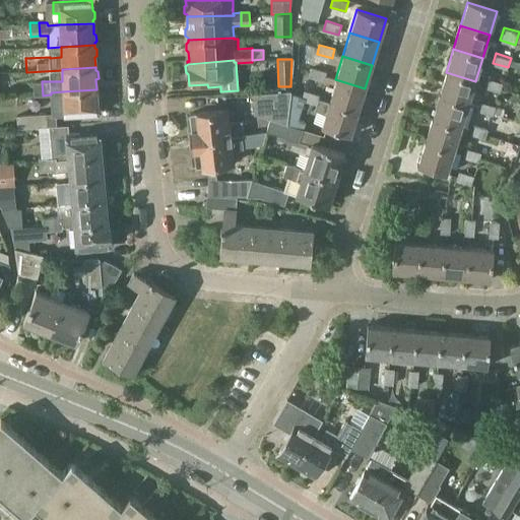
[(327,71),(312,67),(309,77),(324,81),(327,71)]
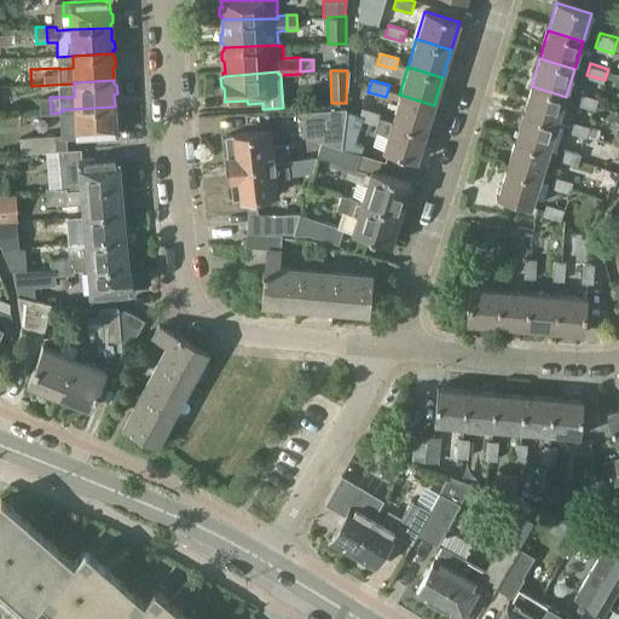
[(531,86),(522,115),(557,126),(566,97),(531,86)]
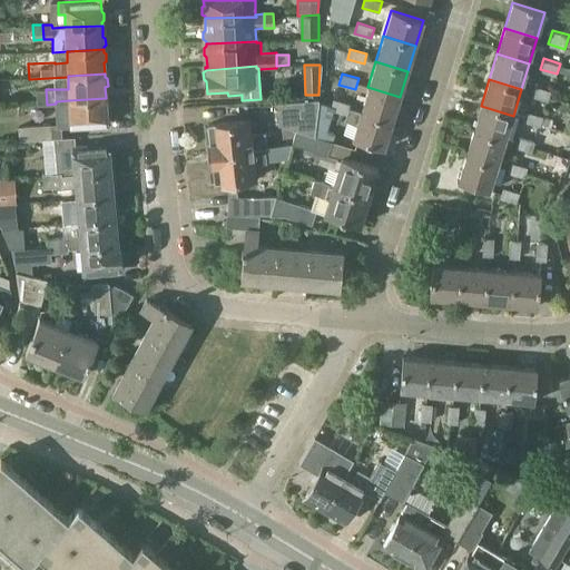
[(552,89),(536,85),(532,95),(549,100),(552,89)]
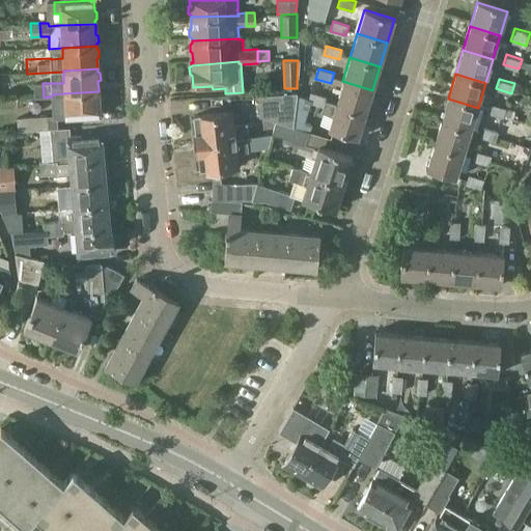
[(372,90),(342,81),(334,106),(365,115),(372,90)]
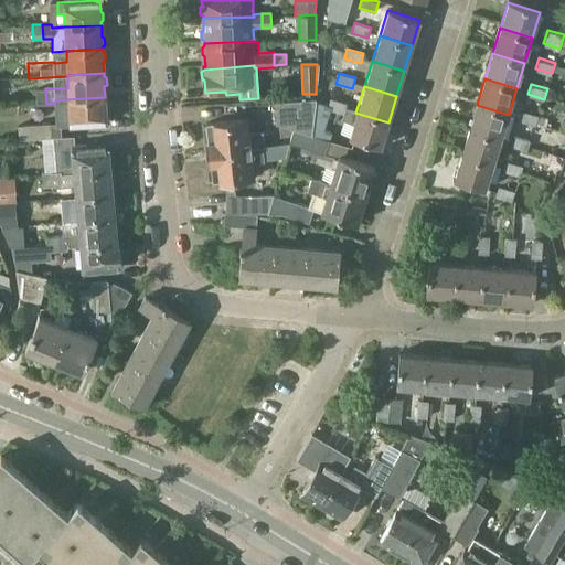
[(46,104),(45,88),(36,89),(38,104),(46,104)]
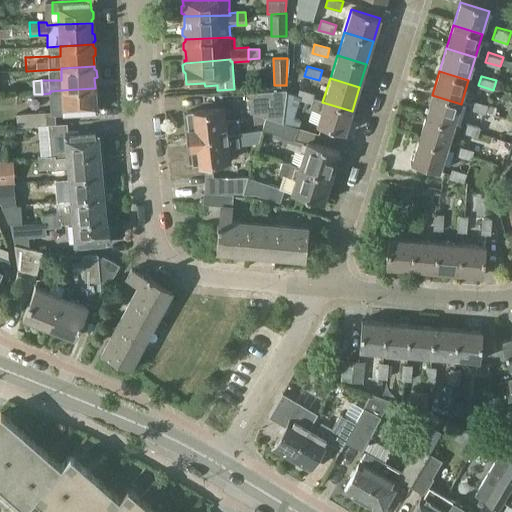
[(95,91),(95,88),(62,90),(63,104),(53,104),(45,107),(46,112),(16,113),(17,126),(46,124),(46,115),(54,115),(96,111),(96,101),(98,99),(97,92),(95,91)]
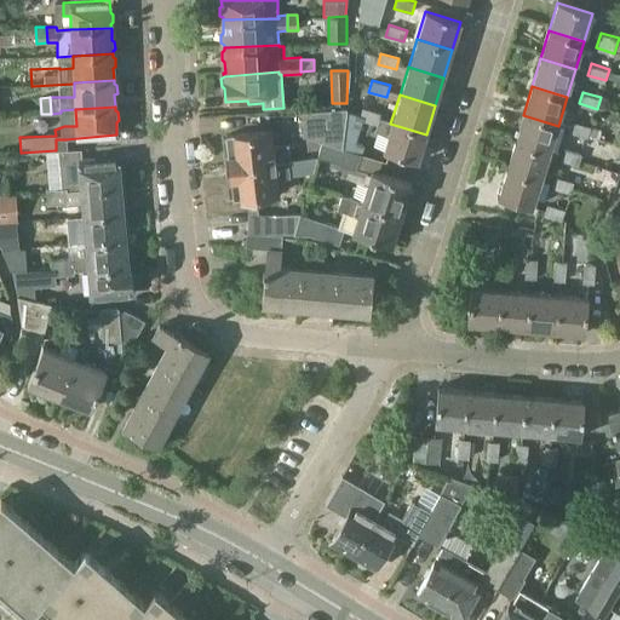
[(321,142),(343,148),(345,130),(346,112),(346,108),(302,112),(302,113),(303,127),(304,136),(321,142)]
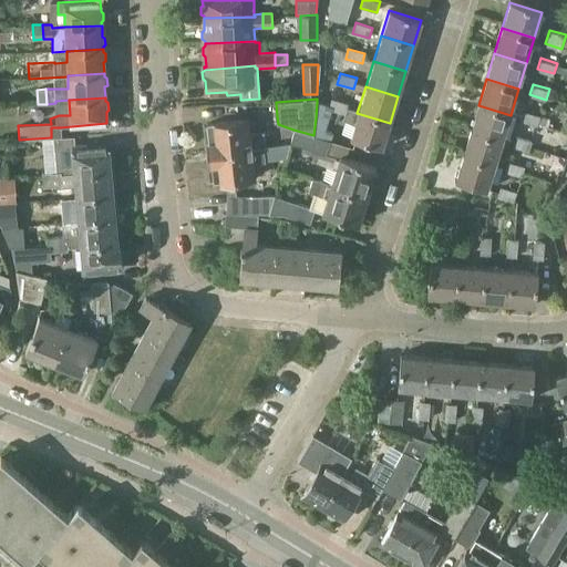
[(390,123),(357,113),(347,110),(348,105),(331,100),(328,111),(344,115),(342,122),(353,125),(349,138),(382,148),(390,123)]
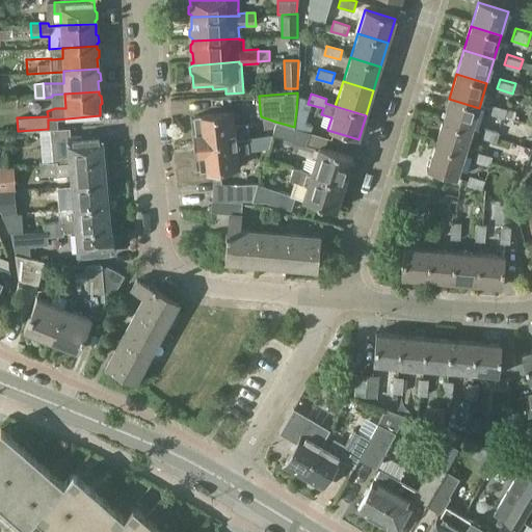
[(449,99),(441,123),(472,132),(479,108),(449,99)]
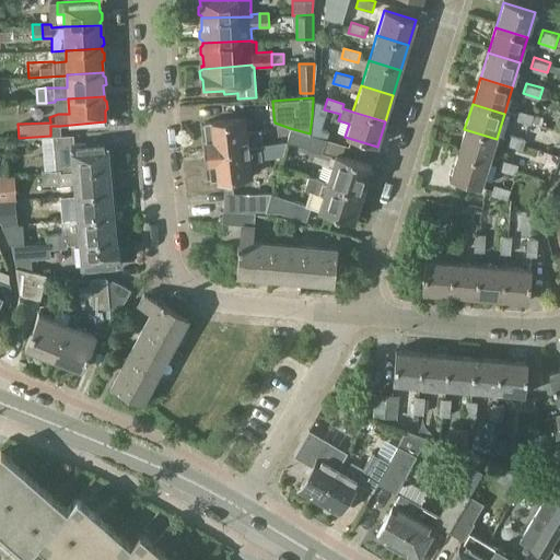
[(535,113),(518,107),(515,118),(532,123),(535,113)]
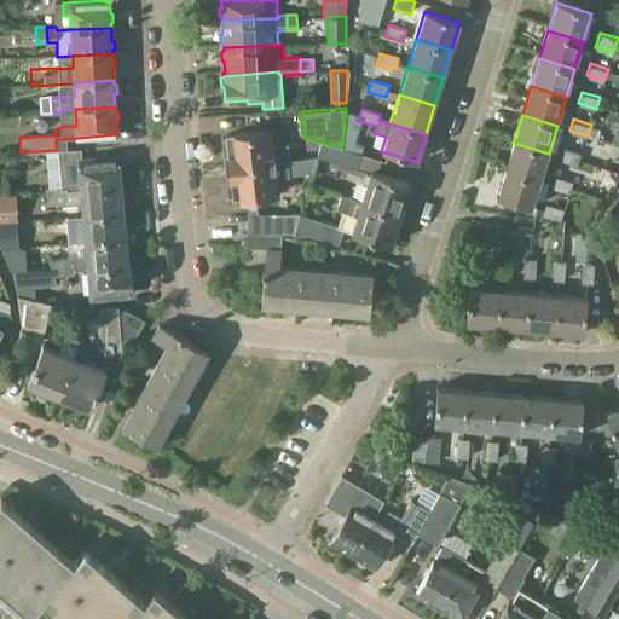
[(359,152),(362,154),(364,145),(354,143),(358,132),(345,129),(342,148),(359,152)]
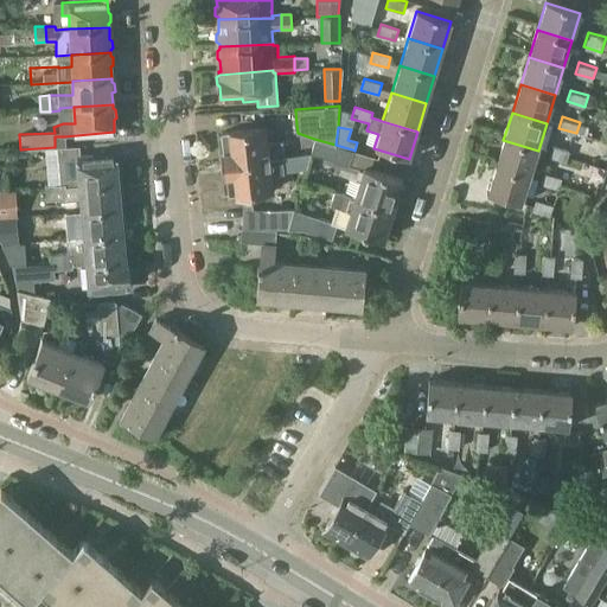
[(224,152),(223,152),(224,164),(285,157),(283,142),(268,144),(266,128),(222,133),(224,152)]
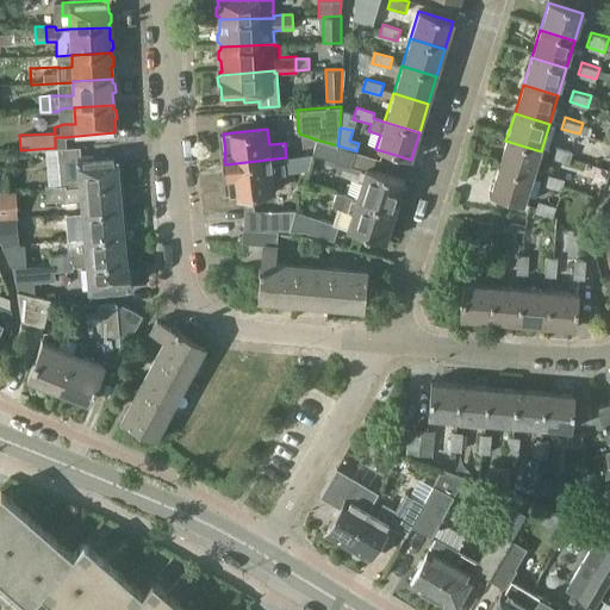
[(354,150),(337,145),(316,139),(311,155),(349,167),(354,150)]
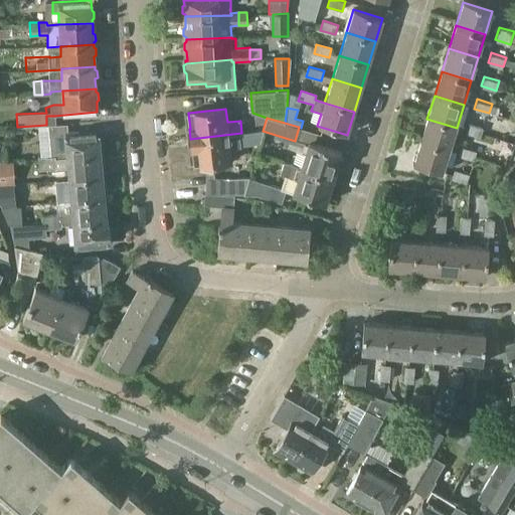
[(419,142),(449,151),(457,128),(426,119),(419,142)]
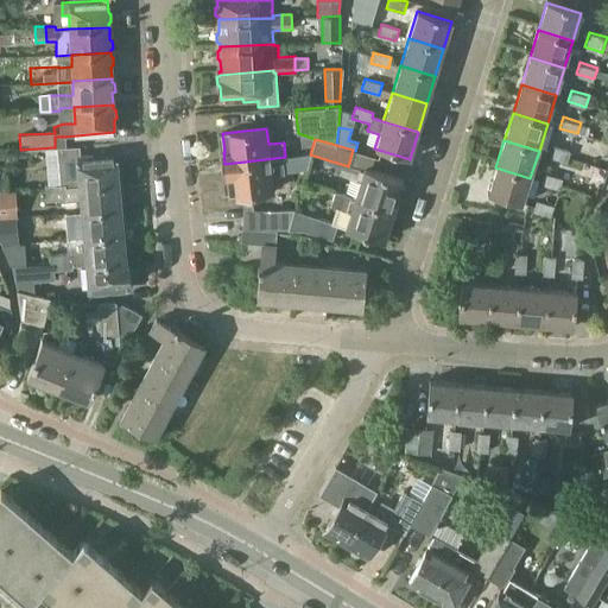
[(571,150),(555,145),(551,156),(569,162),(571,150)]
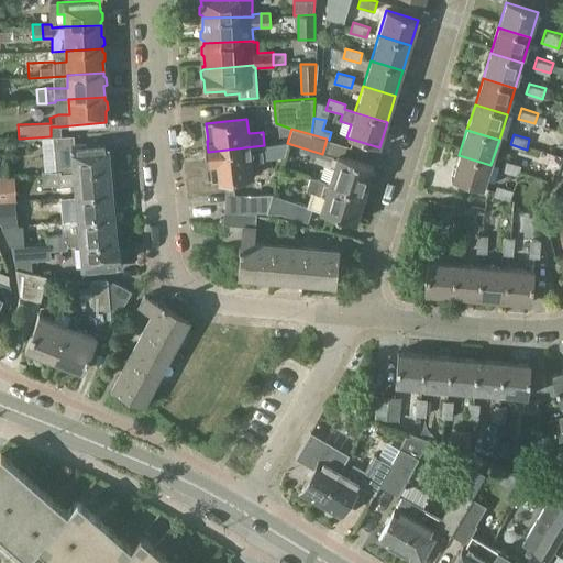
[(110,168),(109,166),(111,164),(111,157),(108,155),(108,144),(73,146),(72,135),(56,136),(58,170),(58,172),(61,172),(62,174),(110,168)]
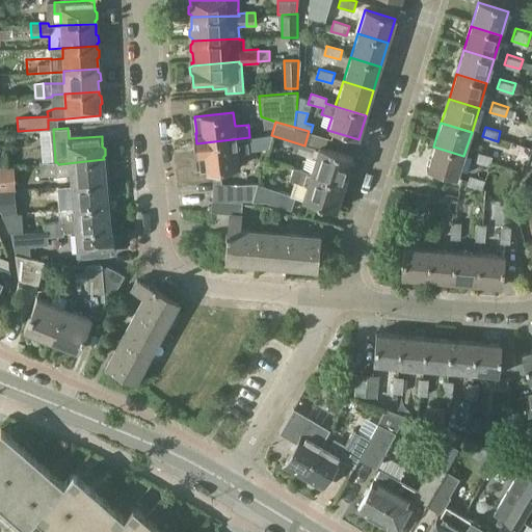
[(196,143),(197,154),(198,154),(201,170),(224,168),(228,173),(235,171),(237,166),(239,166),(236,139),(249,138),(249,137),(196,143)]
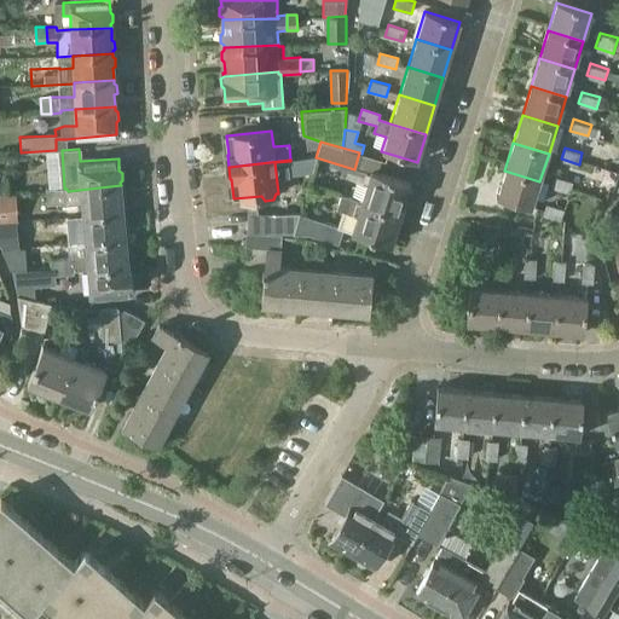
[(539,181),(504,171),(496,198),(531,209),(539,181)]
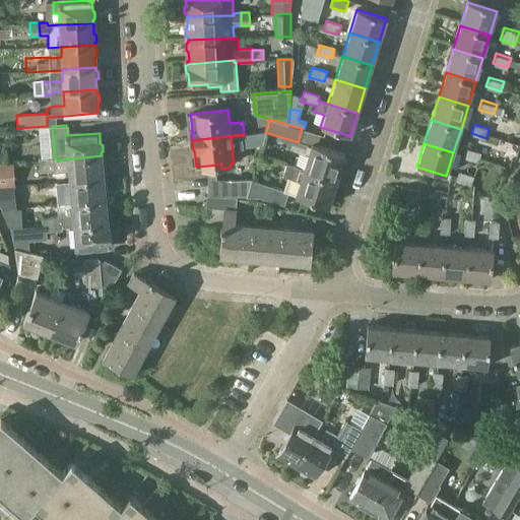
[(304,170),(335,180),(343,154),(312,144),(304,170)]
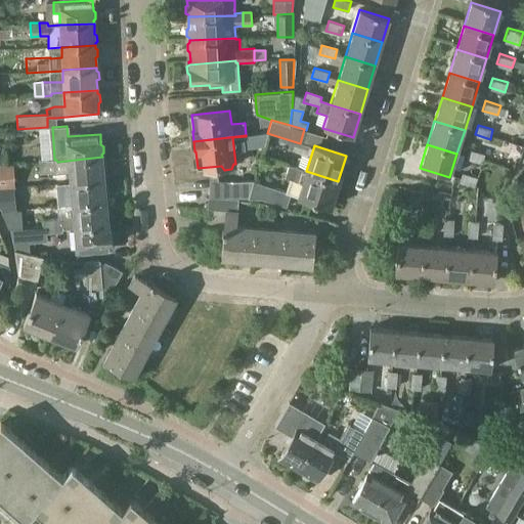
[(485,154),(470,148),(469,155),(467,159),(482,163),(485,154)]
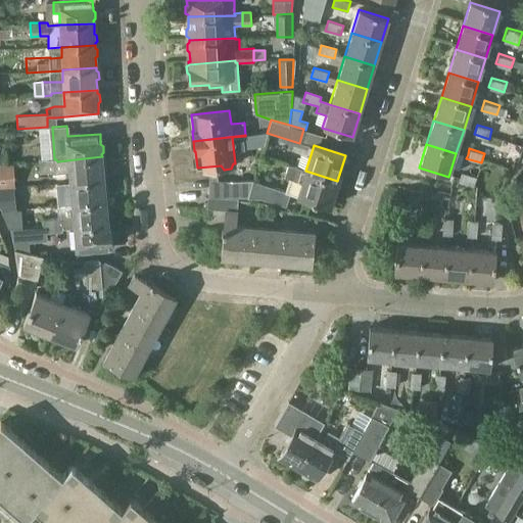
[(102,167),(102,156),(57,161),(56,159),(54,159),(54,158),(39,159),(40,174),(69,171),(70,181),(103,179),(103,177),(105,175),(105,169),(102,167)]
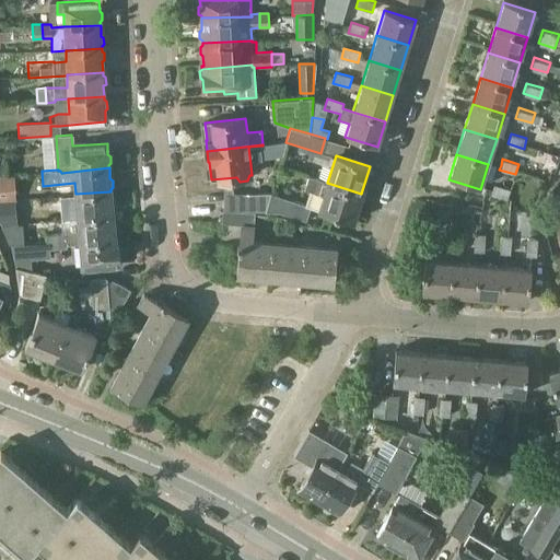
[(0,200),(15,199),(16,199),(14,175),(0,175),(0,200)]
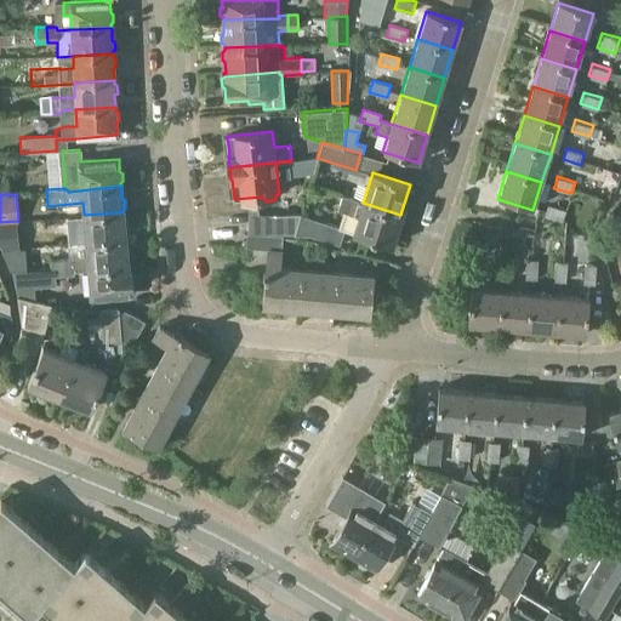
[(400,215),(363,203),(342,195),(337,210),(358,216),(352,234),(391,246),(400,215)]
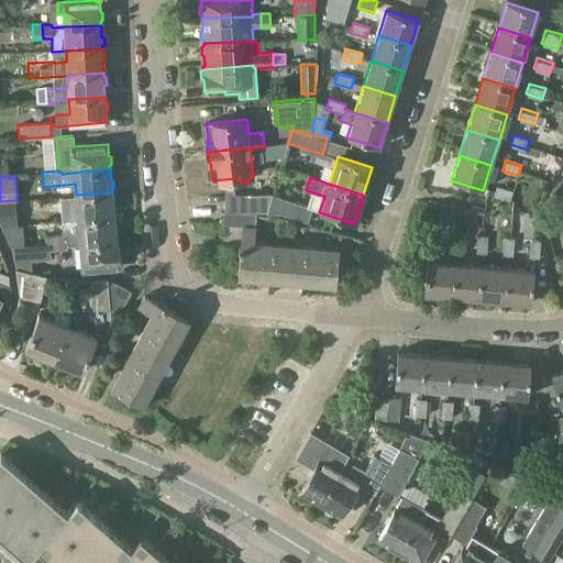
[(514,190),(497,186),(494,196),(510,201),(514,190)]
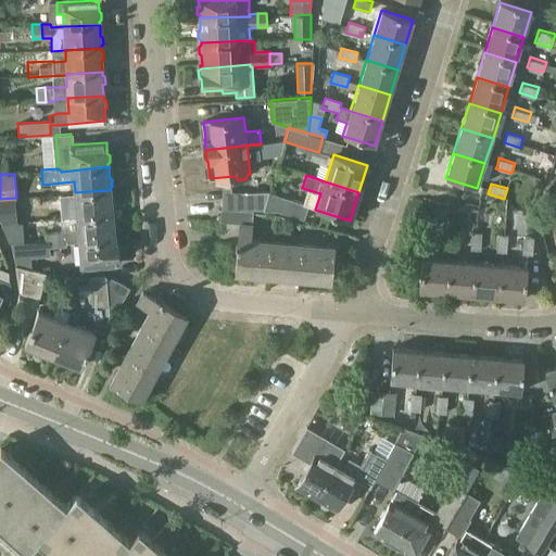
[(111,193),(110,190),(75,192),(77,217),(112,214),(112,203),(114,201),(113,194),(111,193)]
